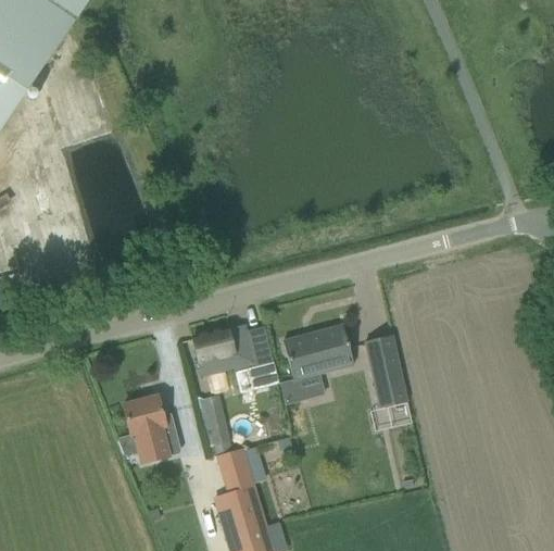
[(0,0),(0,127),(76,16),(52,0),(0,0)]
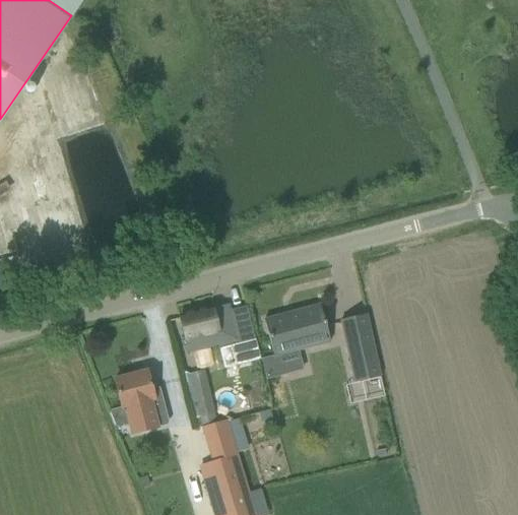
[(49,0),(71,15),(81,0),(49,0)]
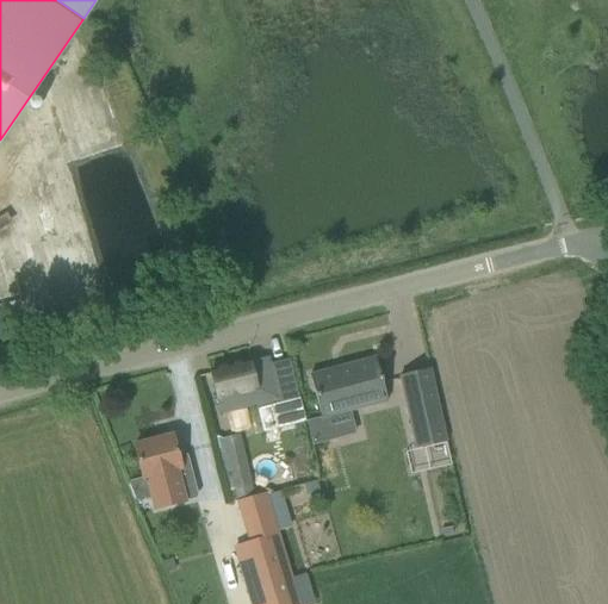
[(227,413),(205,418),(210,440),(237,434),(233,412),(247,409),(246,404),(268,398),(280,394),(270,354),(252,359),(252,357),(212,368),(219,396),(223,409),(225,409),(227,413)]
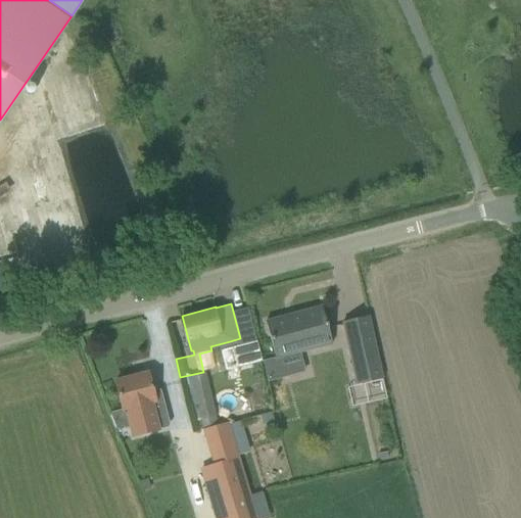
[(267,318),(277,356),(333,341),(323,303),(267,318)]
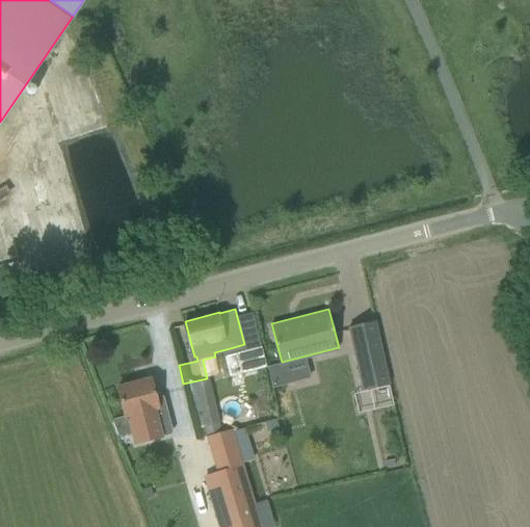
[(376,319),(350,324),(365,388),(391,383),(376,319)]
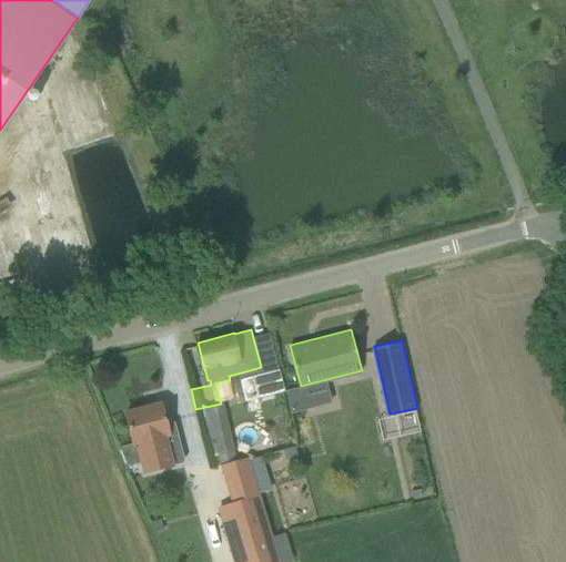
[(281,367),(253,374),(259,395),(286,388),(281,367)]
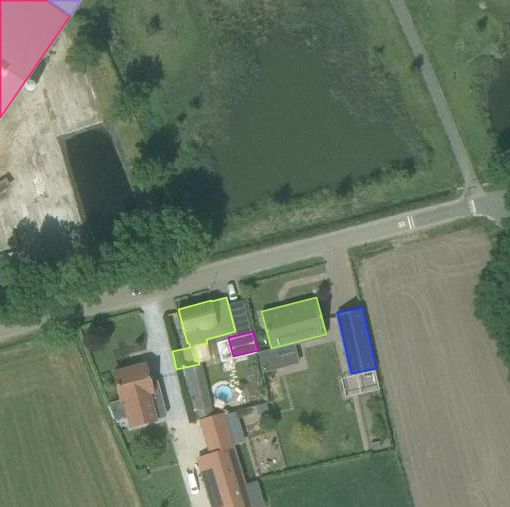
[(153,388),(151,382),(146,362),(114,371),(128,425),(156,418),(155,414),(167,411),(161,386),(153,388)]
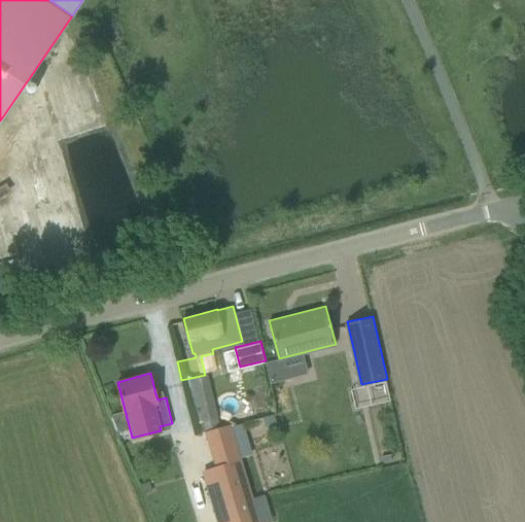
[(209,374),(194,378),(206,420),(219,416),(209,374)]
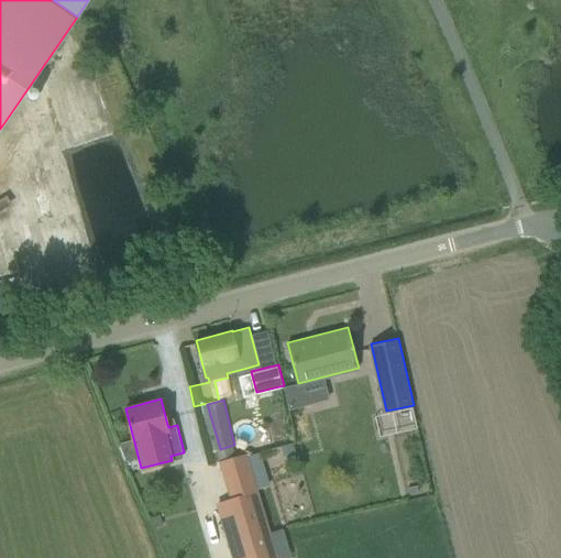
[(294,441),(281,445),(283,453),(296,450),(294,441)]
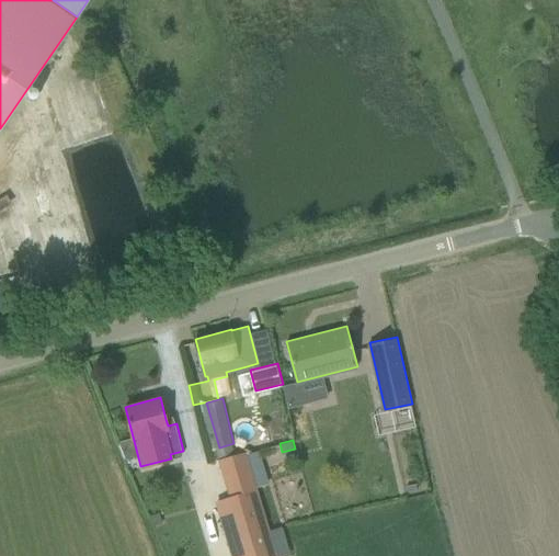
[(238,510),(221,515),(234,555),(278,555),(270,526),(248,452),(223,460),(238,510)]
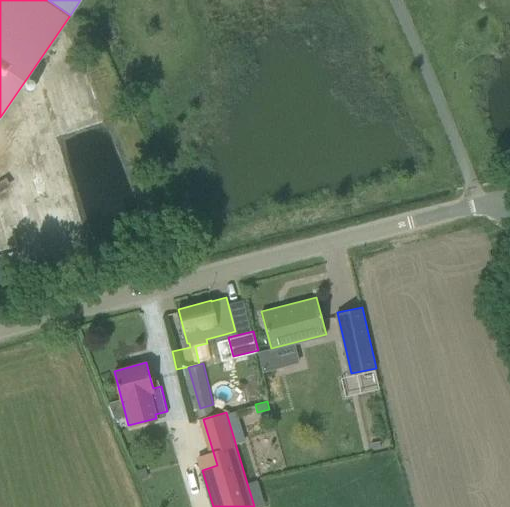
[(146,466),(137,469),(139,478),(149,475),(146,466)]
